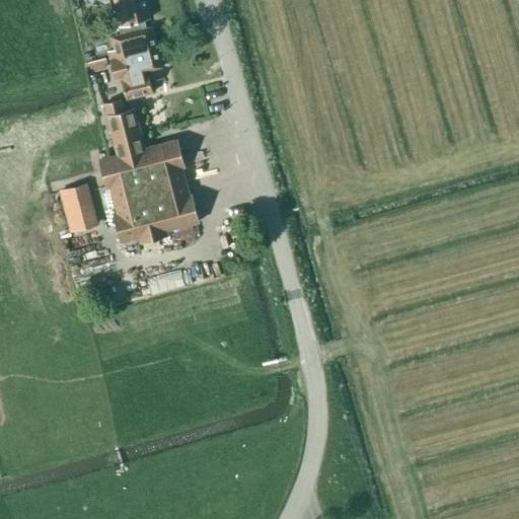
[(108,57),(109,59),(157,48),(152,26),(143,29),(141,20),(150,18),(145,0),(84,0),(85,4),(92,3),(102,2),(106,20),(117,17),(121,34),(110,36),(114,50),(107,51),(108,57)]
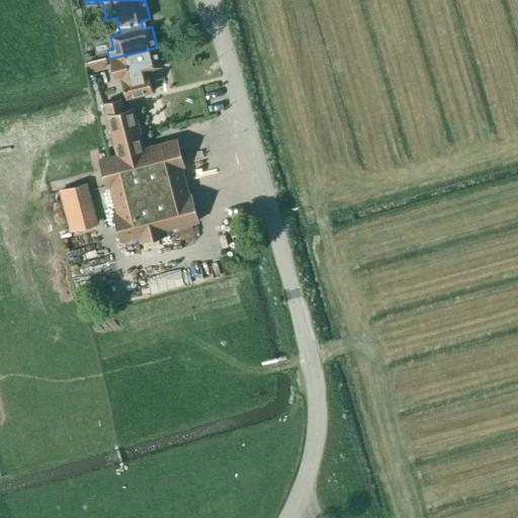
[(147,71),(162,68),(157,48),(109,59),(111,67),(117,65),(121,80),(120,80),(125,99),(152,93),(147,71)]
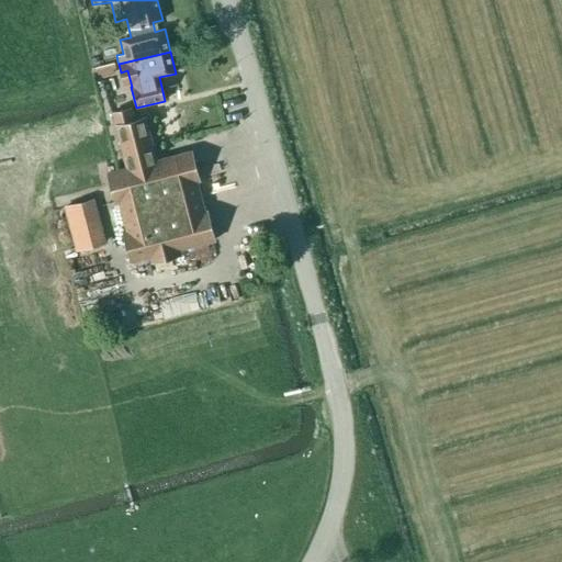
[(92,59),(96,71),(116,66),(114,55),(92,59)]
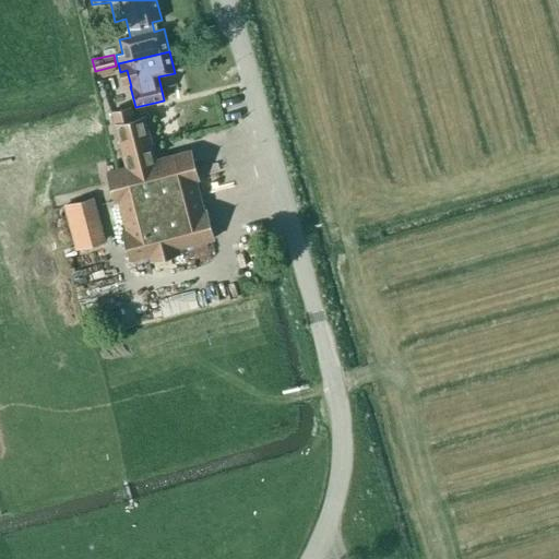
[(155,159),(144,117),(133,119),(130,108),(111,113),(126,167),(107,171),(115,202),(118,201),(126,230),(122,230),(130,261),(149,256),(151,261),(180,253),(179,248),(214,239),(206,210),(203,210),(195,180),(199,180),(191,150),(155,159)]
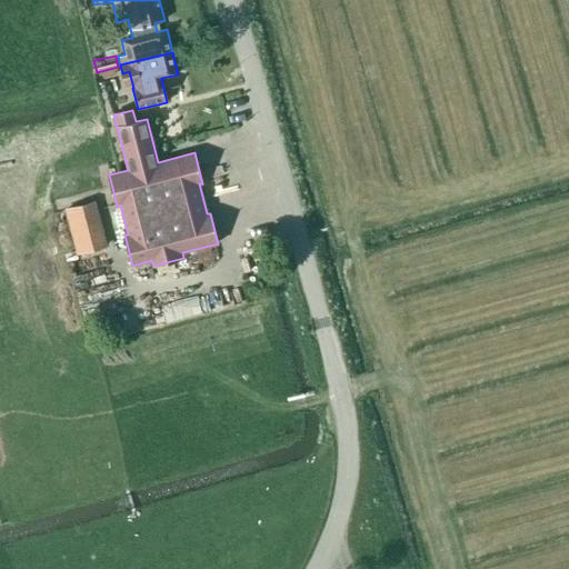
[(63,198),(77,247),(108,238),(96,190),(63,198)]
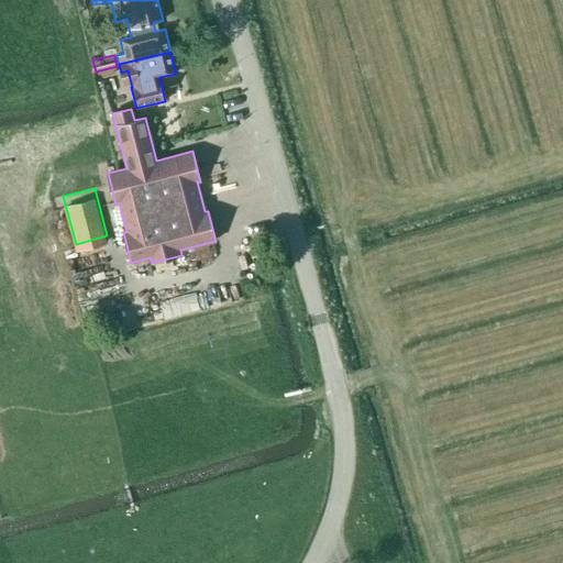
All buildings are outlined.
